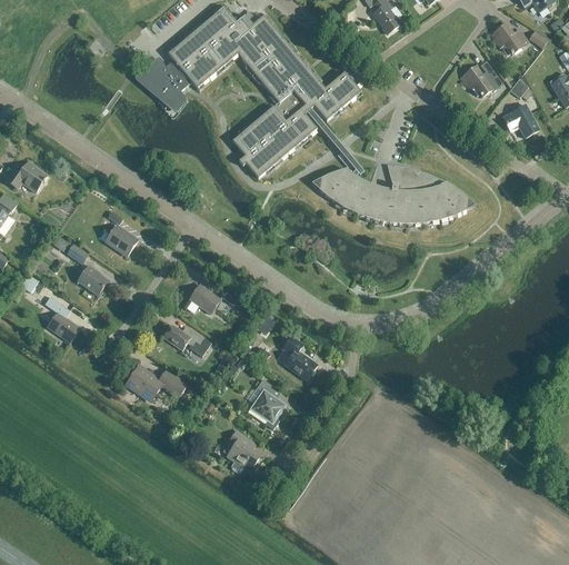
[(390,9),(392,8),(387,0),(378,0),(372,3),(377,10),(373,12),(388,32),(400,23),(390,9)]
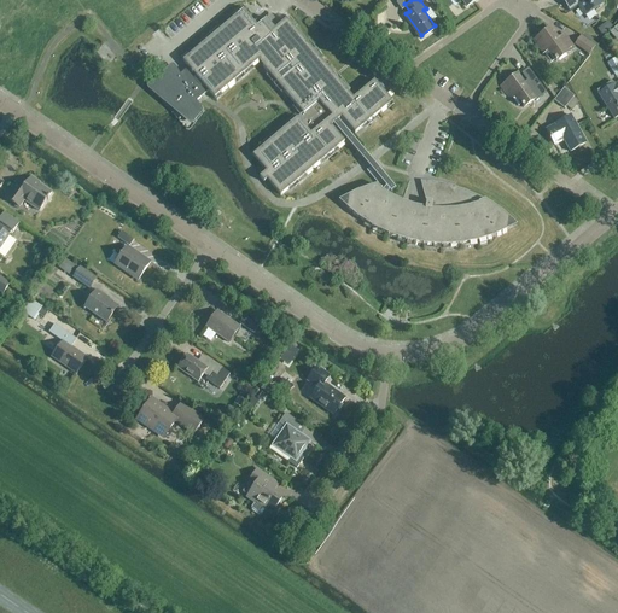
[(584,12),(602,0),(565,0),(570,7),(577,1),(584,12)]
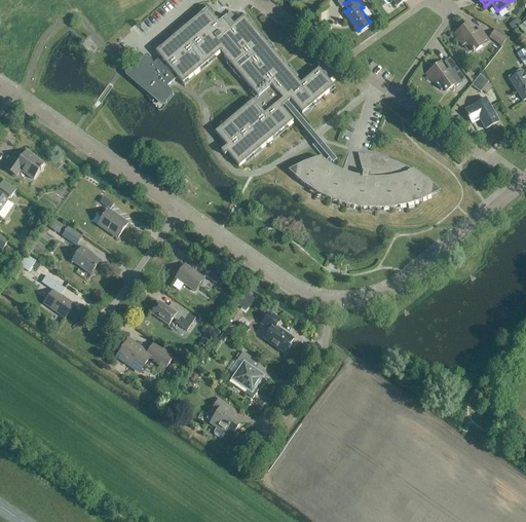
[(139,58),(127,68),(135,77),(137,75),(144,84),(145,82),(153,91),(154,90),(161,99),(171,90),(172,90),(168,86),(167,83),(171,80),(172,79),(177,75),(180,78),(182,80),(187,77),(198,67),(220,49),(257,94),(215,129),(226,143),(221,148),(224,152),(227,150),(238,163),(293,118),(282,105),(291,97),(302,111),(334,84),(318,66),(300,81),(243,13),(238,19),(233,13),(226,21),(222,16),(219,20),(207,6),(163,42),(155,49),(160,56),(153,61),(150,56),(142,61),(140,58),(139,58)]
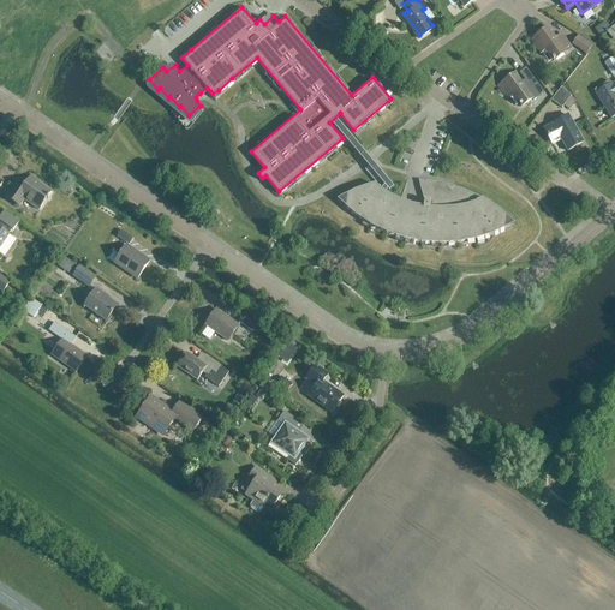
[(609,23),(605,17),(593,25),(598,31),(609,23)]
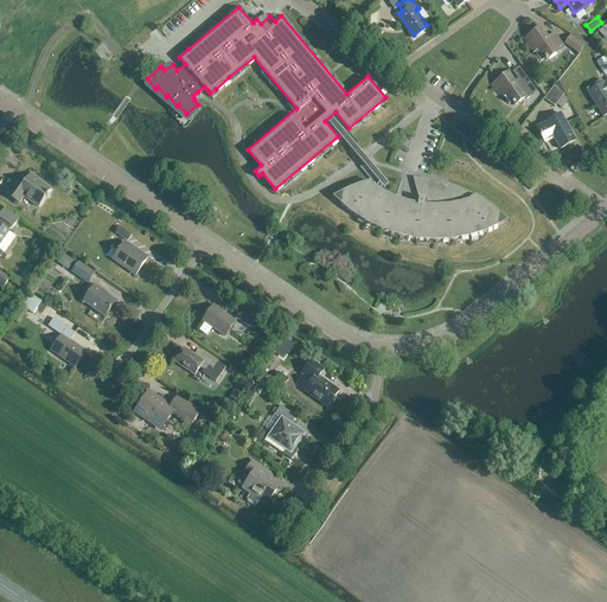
[(548,33),(541,24),(524,36),(532,47),(537,45),(545,57),(563,43),(554,30),(548,33)]
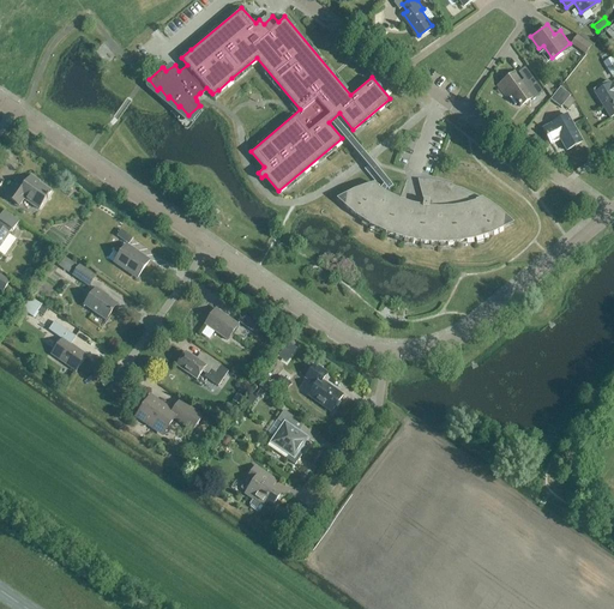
[(585,50),(591,41),(577,31),(571,41),(585,50)]
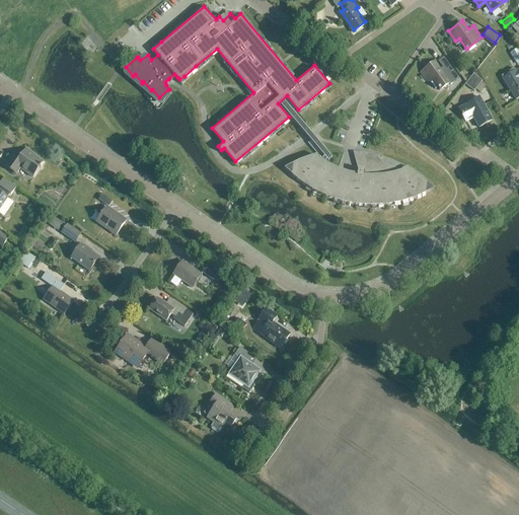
[(515,61),(518,58),(518,49),(516,45),(509,50),(515,61)]
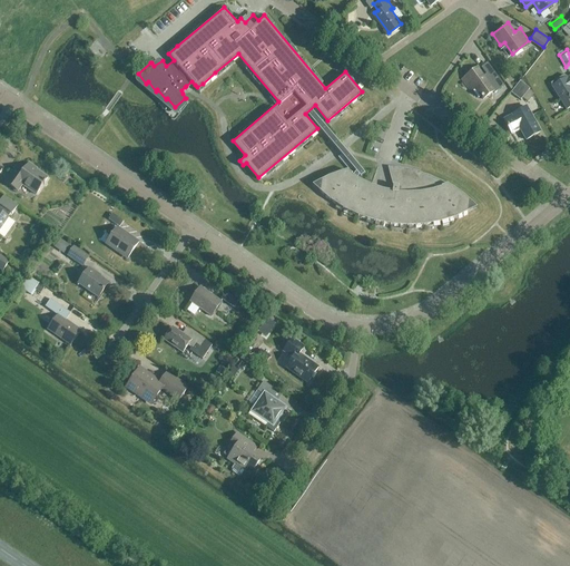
[(484,74),(478,65),(462,77),(470,88),(474,86),(482,96),(499,84),(490,70),(484,74)]
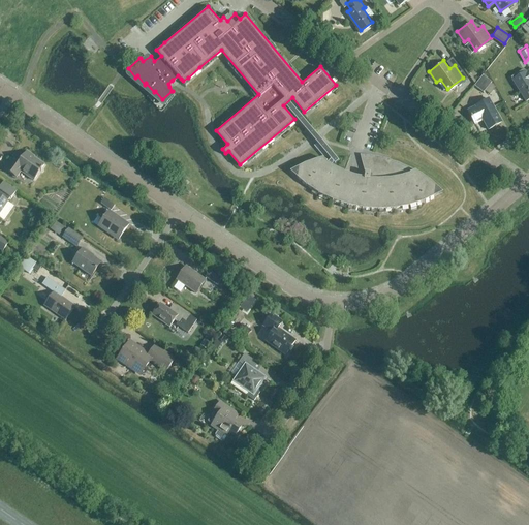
[(528,67),(526,70),(523,67),(510,74),(526,98),(528,96),(528,67)]
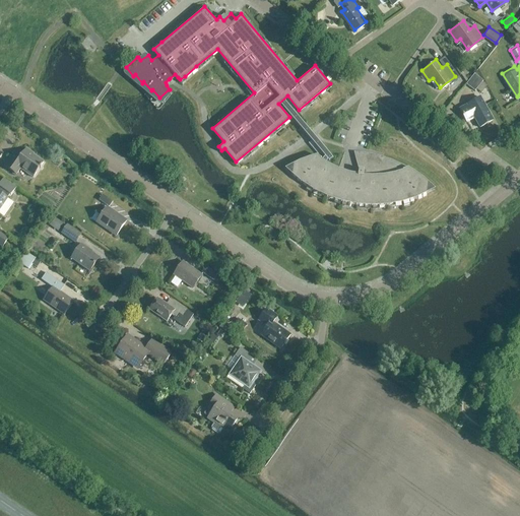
[(474,87),(482,77),(474,71),(466,81),(474,87)]
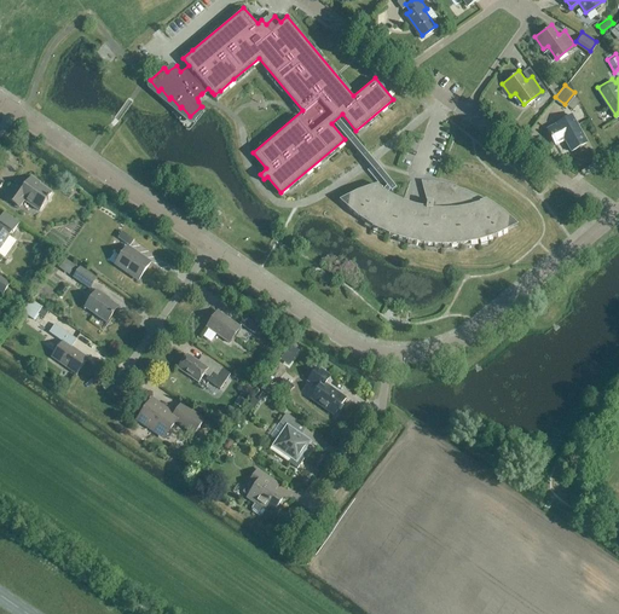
[(550,103),(556,96),(551,90),(544,93),(550,103)]
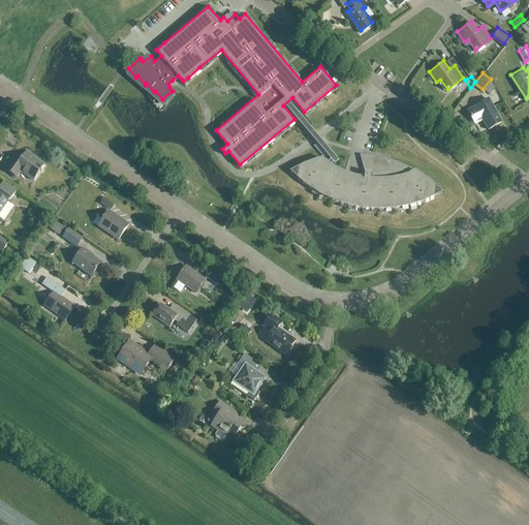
[(501,120),(488,96),(475,103),(475,104),(467,109),(474,122),(483,117),(488,127),(501,120)]
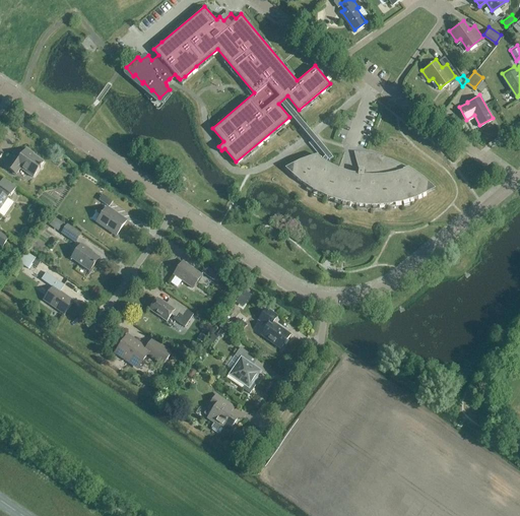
[(43,159),(33,152),(34,151),(26,146),(20,154),(13,150),(4,164),(16,172),(20,166),(33,175),(43,159)]
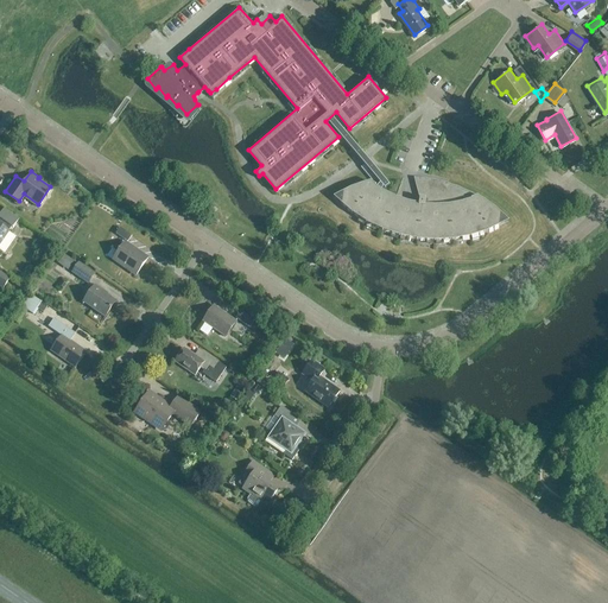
[(494,205),(483,198),(476,194),(472,191),(457,184),(445,181),(435,178),(425,176),(413,175),(419,196),(418,202),(409,200),(396,195),(384,189),(378,185),(375,183),(371,179),(362,182),(349,186),(333,195),(352,210),(366,220),(382,228),(399,234),(417,237),(435,239),(453,237),(469,234),(487,229),(508,219),(494,205)]
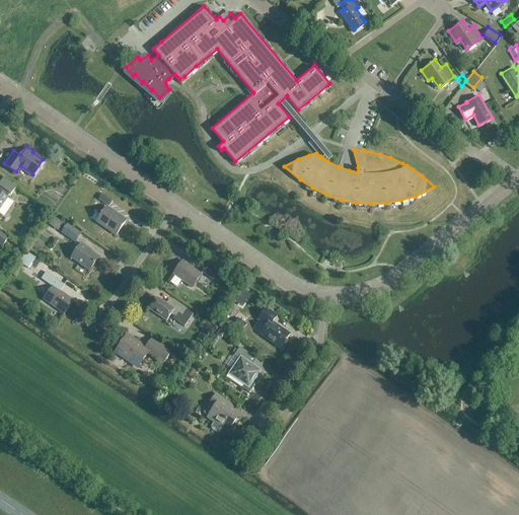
[(0,206),(15,185),(3,175),(0,179),(0,206)]
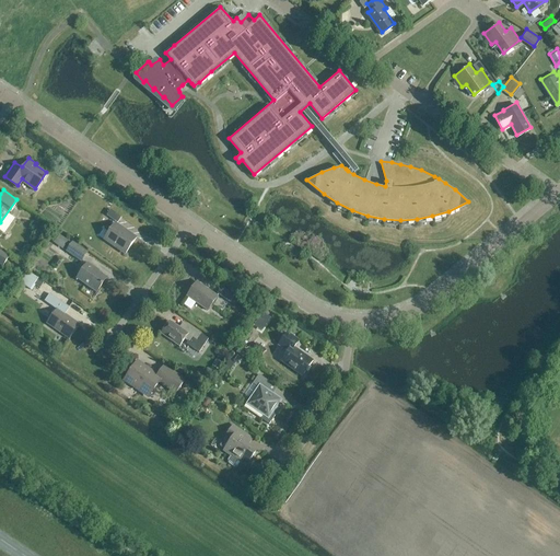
[(117,220),(121,215),(111,207),(106,212),(117,220)]
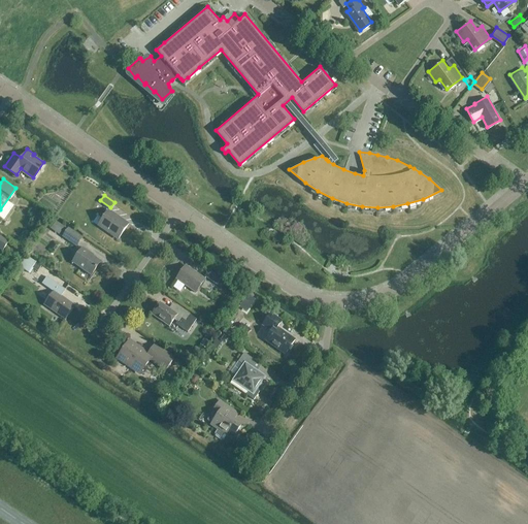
[(117,235),(127,221),(109,209),(99,224),(117,235)]
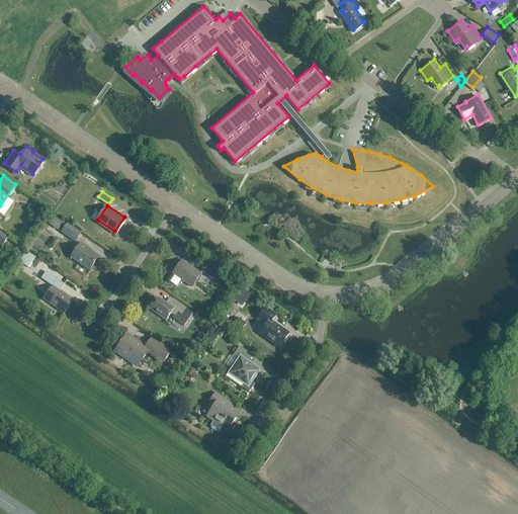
[(58,225),(63,219),(55,213),(51,221),(58,225)]
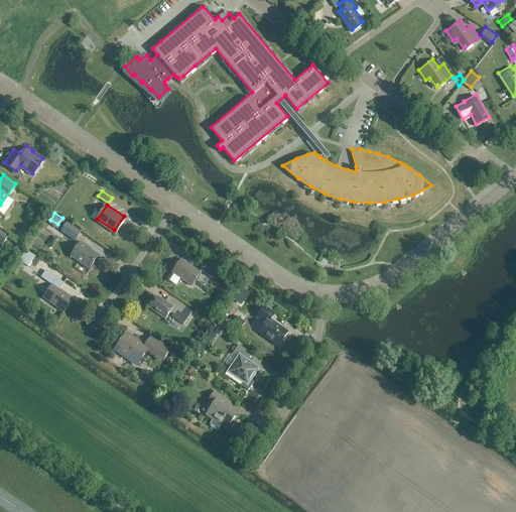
[(75,238),(80,230),(67,221),(60,229),(75,238)]
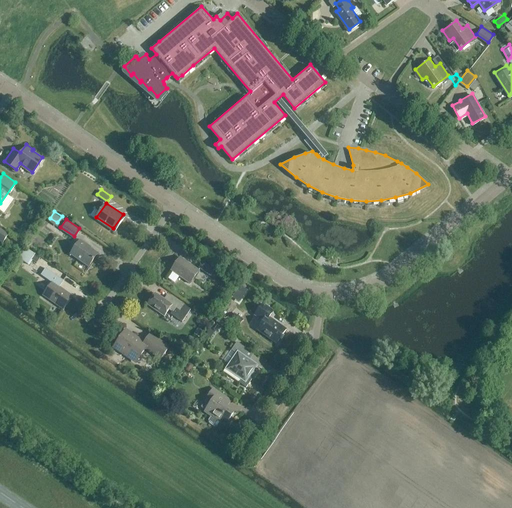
[(88,265),(97,251),(86,244),(87,243),(80,238),(70,252),(88,265)]
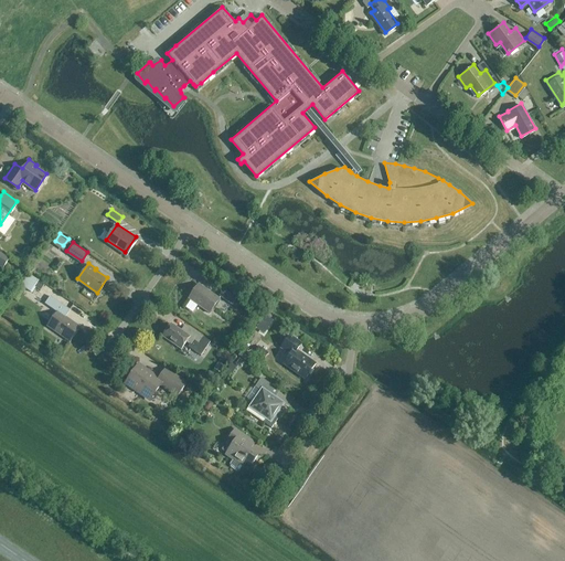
[(29,272),(21,283),(32,290),(35,285),(41,289),(45,283),(40,279),(29,272)]
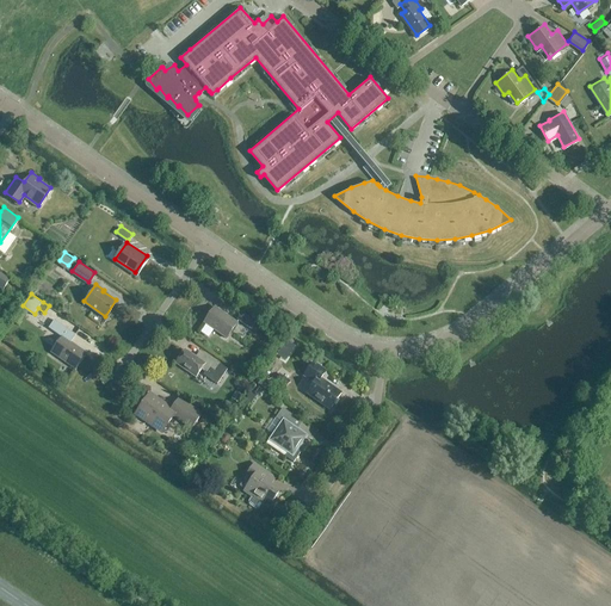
[(226,335),(236,320),(215,304),(204,320),(226,335)]
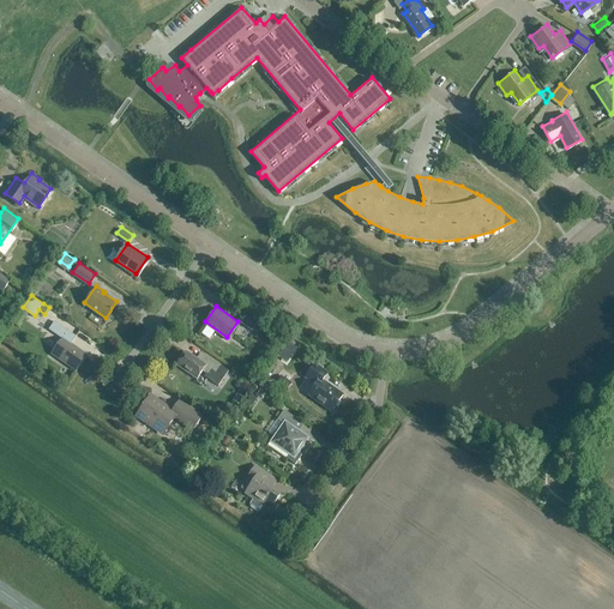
[(252,327),(257,321),(242,312),(238,318),(252,327)]
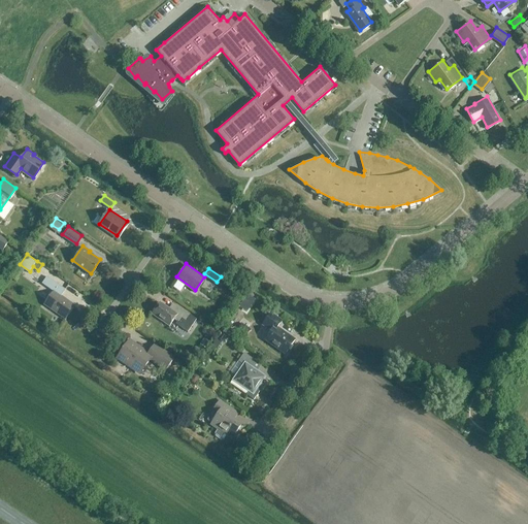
[(65,317),(74,303),(61,294),(65,287),(46,274),(41,282),(54,290),(44,302),(65,317)]
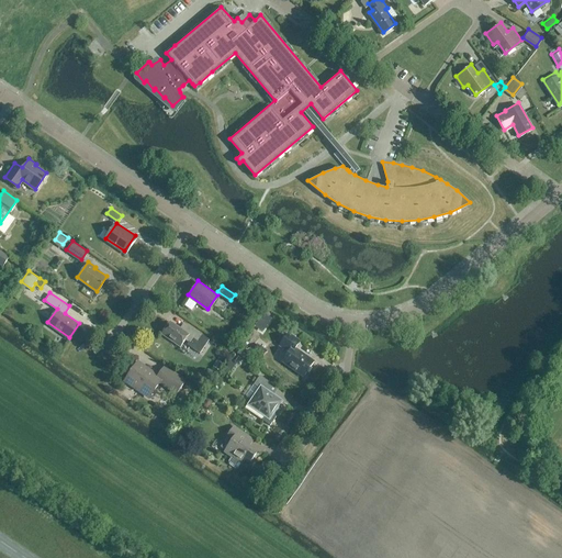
[(183,330),(170,320),(161,332),(180,344),(184,337),(189,339),(187,342),(200,350),(209,337),(188,323),(183,330)]
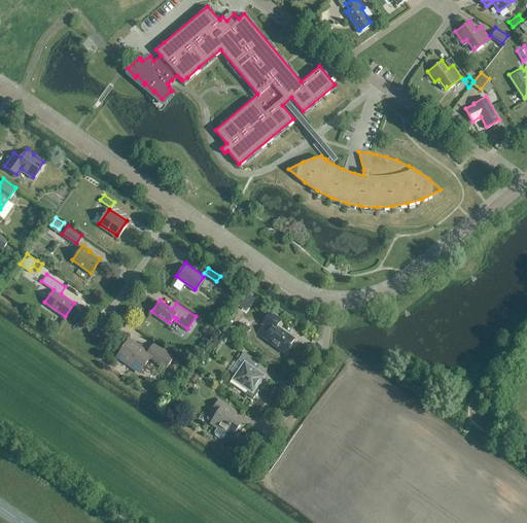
[(284,351),(293,337),(276,324),(281,318),(270,310),(261,322),(270,327),(264,337),(284,351)]
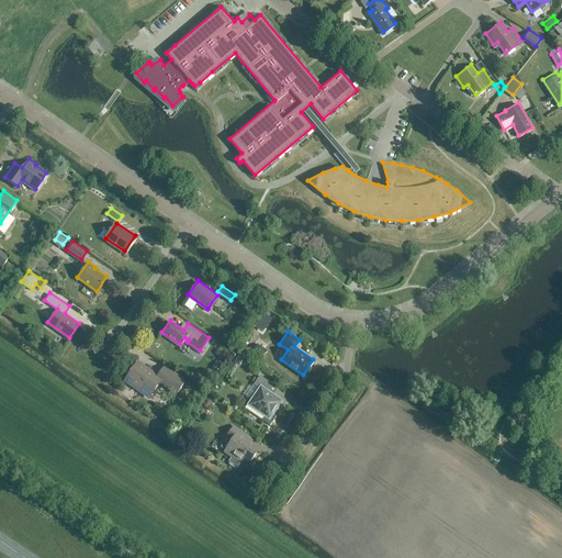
[(261,353),(266,347),(257,341),(254,346),(261,353)]
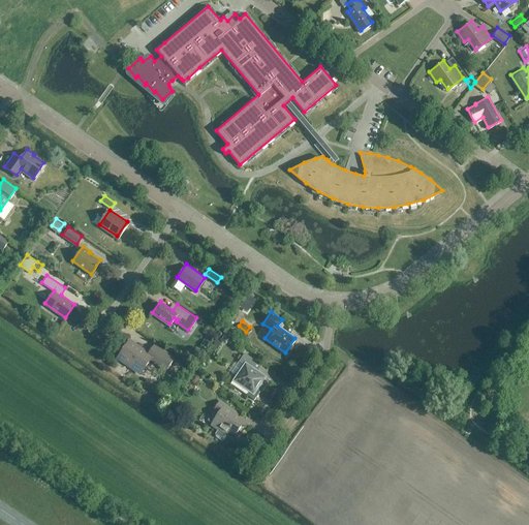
[(128,339),(118,354),(138,369),(138,368),(148,354),(166,367),(175,357),(154,342),(149,350),(147,352),(128,339)]
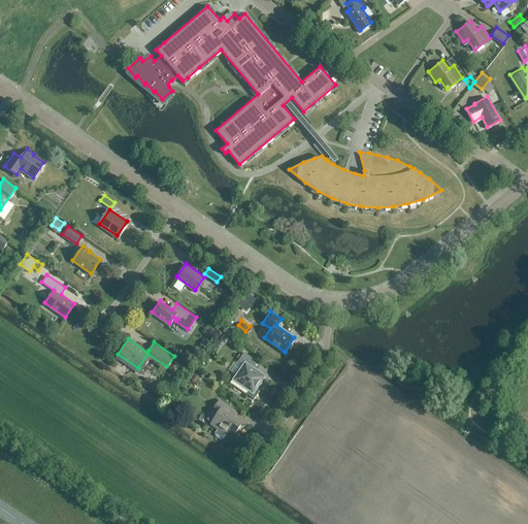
[(254,397),(260,388),(257,386),(266,374),(244,360),(249,354),(243,351),(238,359),(242,362),(231,379),(248,389),(245,392),(254,397)]
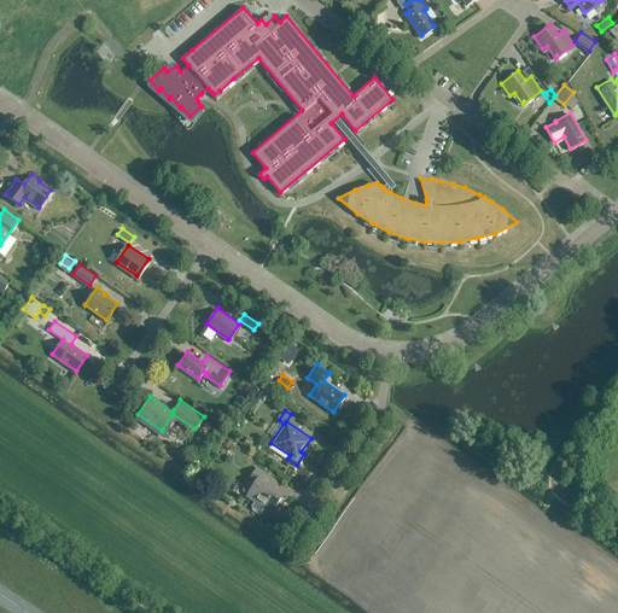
[(272,512),(284,494),(274,488),(279,480),(257,465),(250,476),(249,479),(252,483),(245,494),(254,500),(251,503),(252,507),(257,512),(261,512),(264,507),(272,512)]
